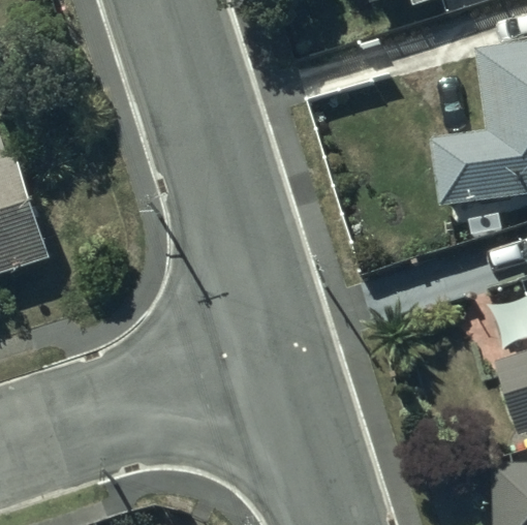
[(526,41),(474,48),(484,130),(430,136),(437,204),(526,194),(526,41)]
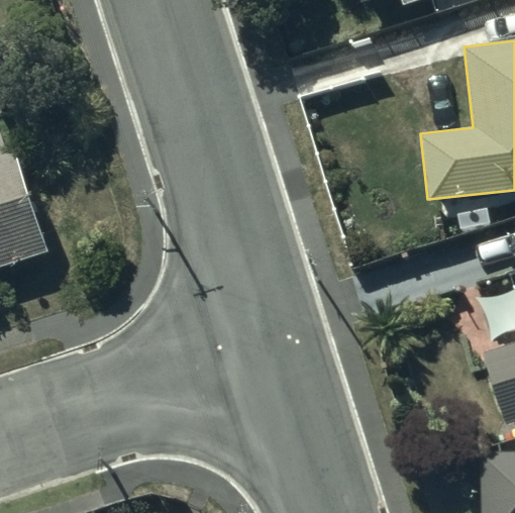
[(13,148),(0,151),(0,268),(48,251),(13,148)]
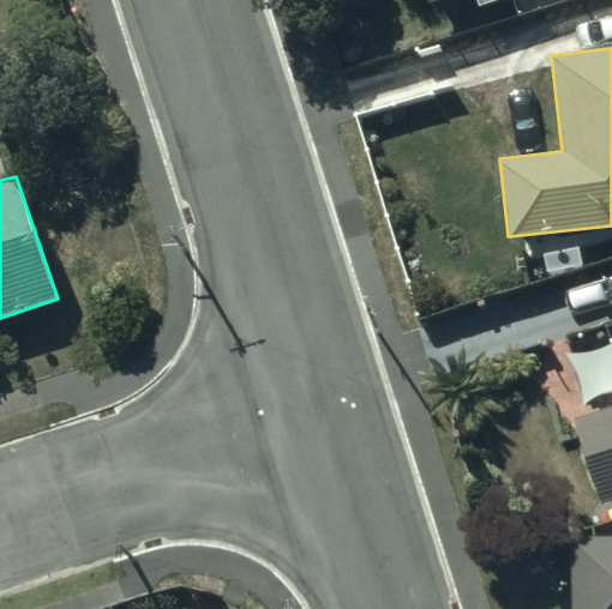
[(611,409),(573,422),(600,506),(611,501),(611,409)]
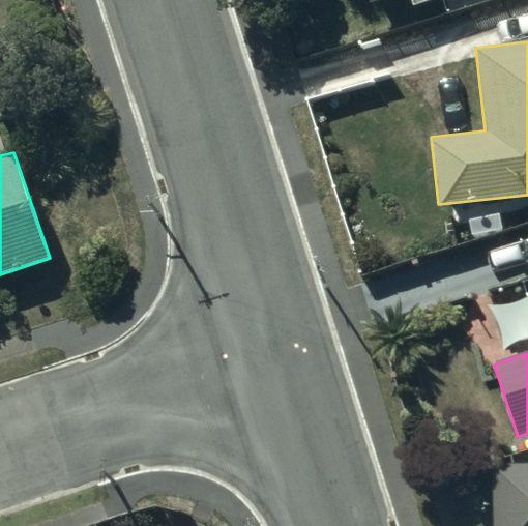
[(527,461),(492,461),(491,525),(527,525),(527,461)]
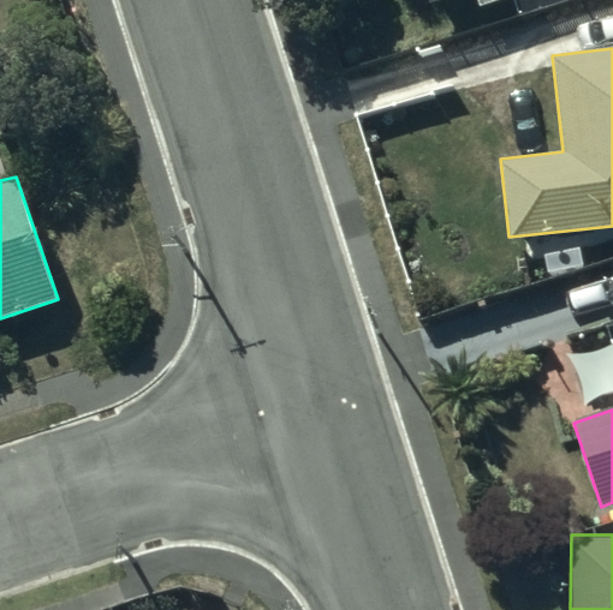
All buildings are outlined.
